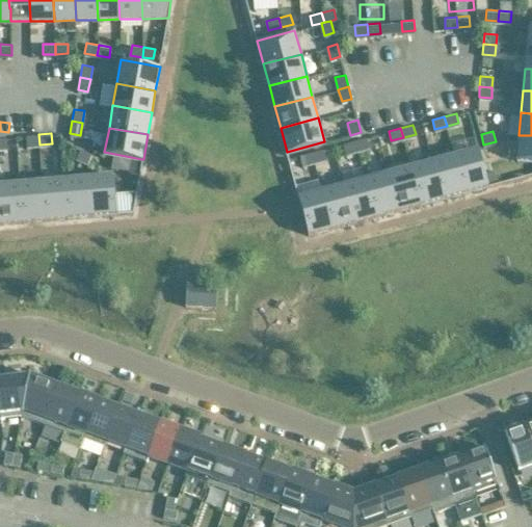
[(40,145),(38,134),(26,135),(27,146),(40,145)]
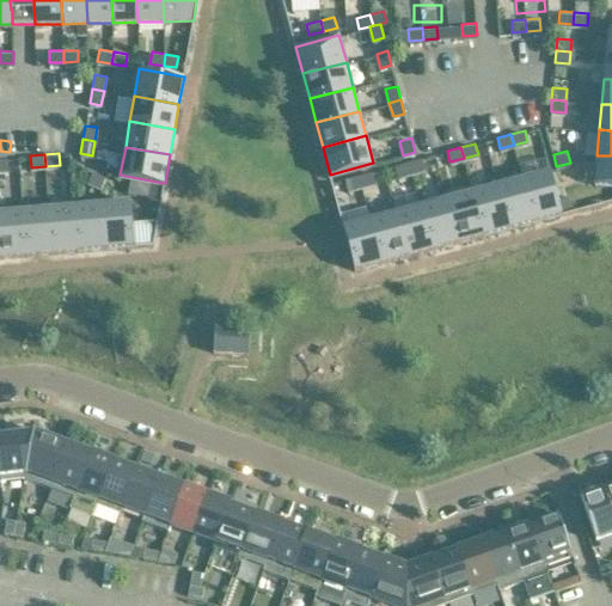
[(611,155),(597,155),(594,182),(611,183),(611,155)]
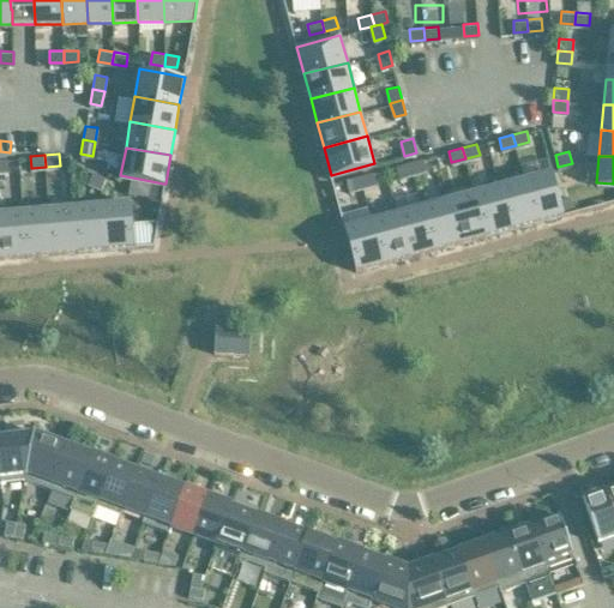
[(427,169),(423,157),(410,162),(413,173),(427,169)]
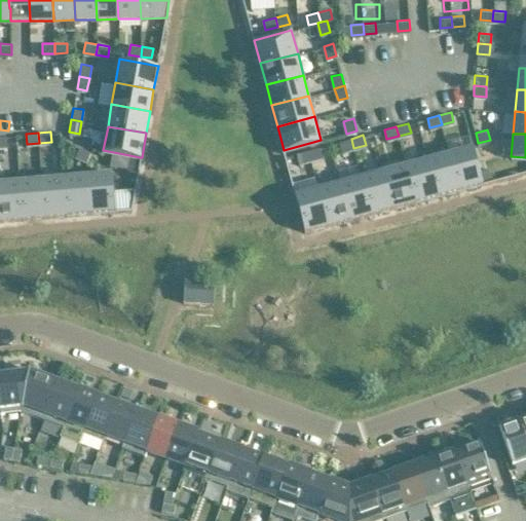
[(353,148),(351,139),(339,142),(342,151),(353,148)]
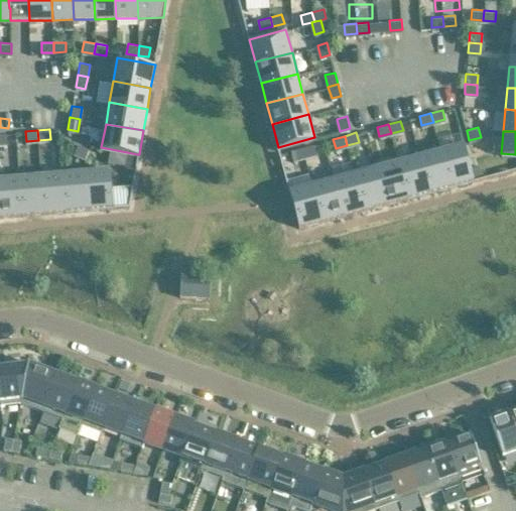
[(316,153),(314,143),(302,147),(305,156),(316,153)]
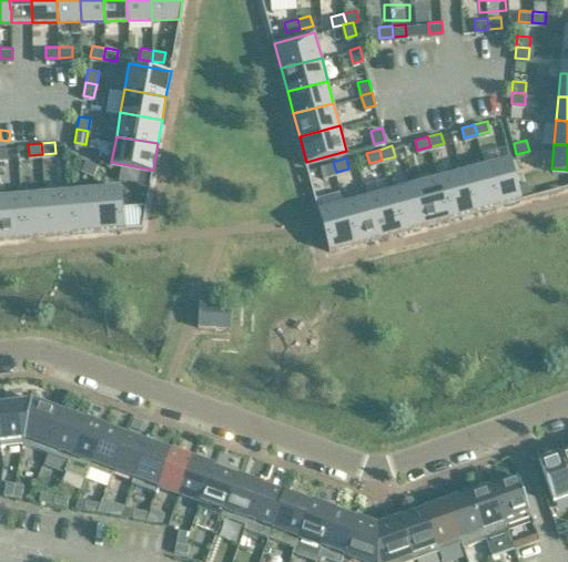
[(517,183),(510,157),(485,164),(496,204),(521,197),(520,195),(517,183)]
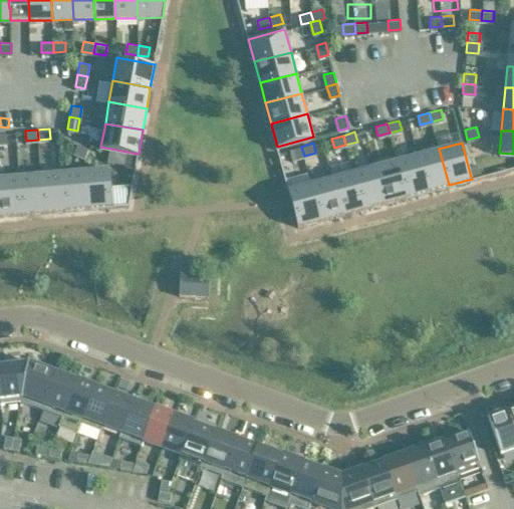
[(84,157),(88,148),(77,144),(73,153),(84,157)]
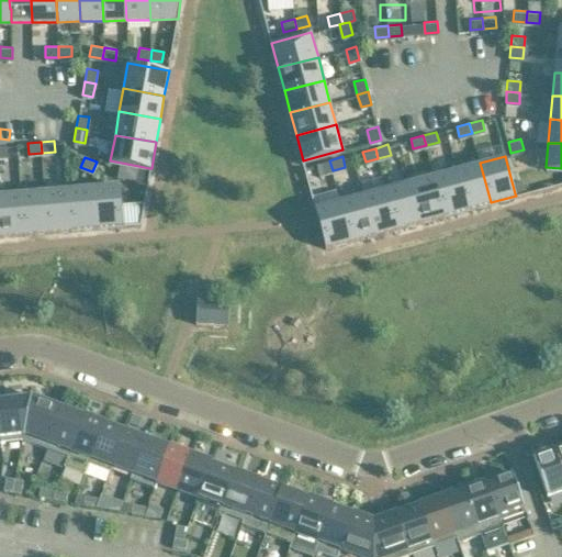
[(333,170),(329,160),(316,164),(319,174),(333,170)]
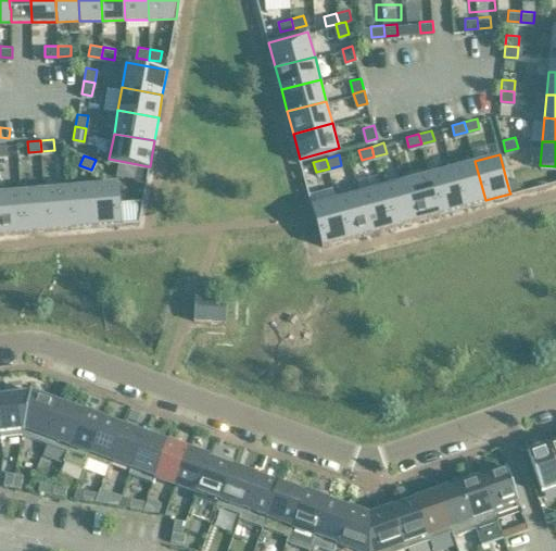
[(485,200),(475,161),(452,166),(463,207),(485,200)]
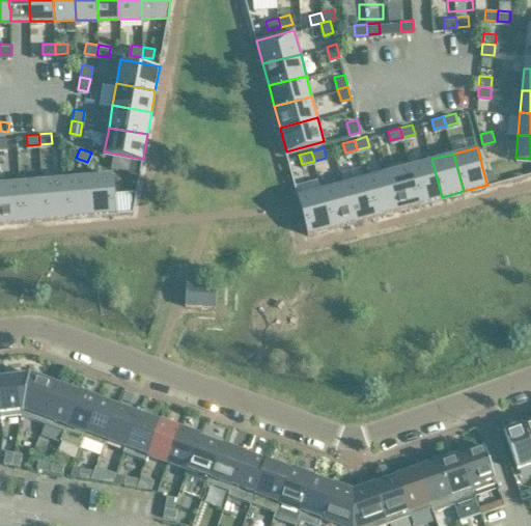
[(139,171),(141,159),(131,157),(129,169),(139,171)]
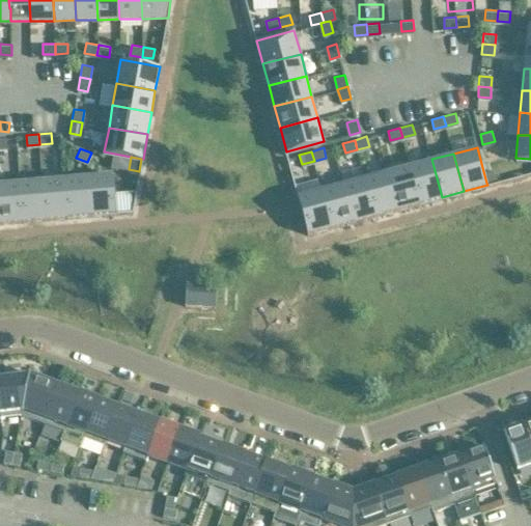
[(442,197),(431,159),(410,165),(420,202),(442,197)]
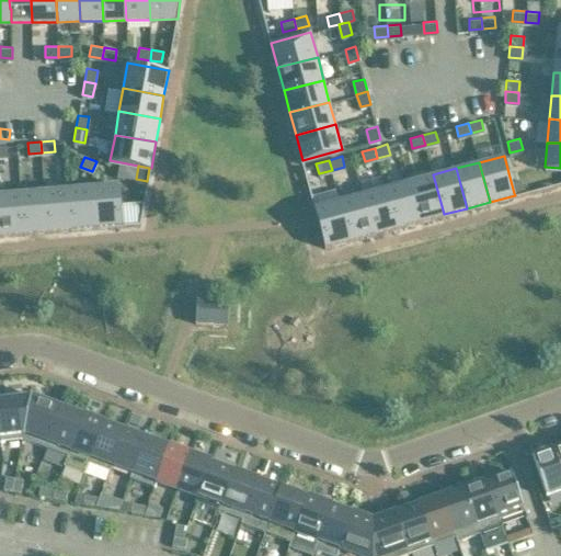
[(444,214),(433,174),(409,181),(420,220),(444,214)]
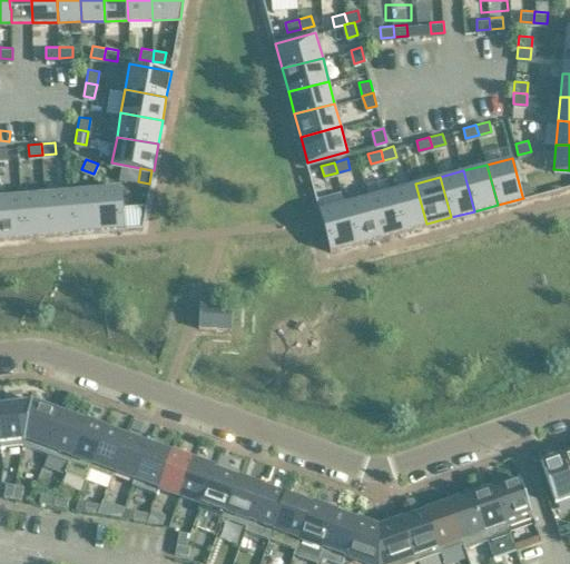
[(533,194),(530,180),(519,184),(522,196),(533,194)]
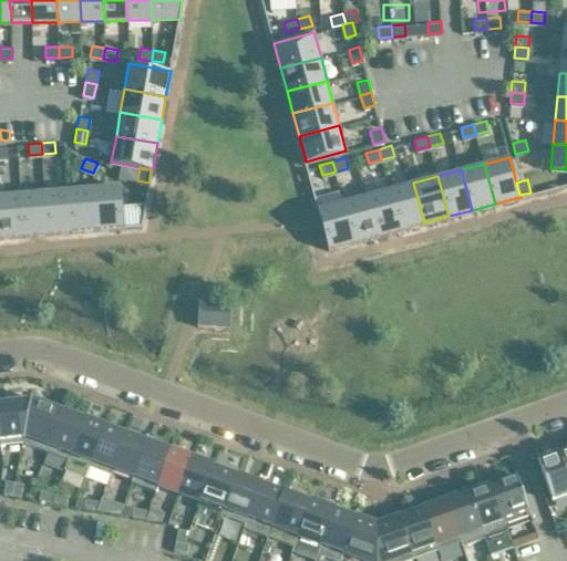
[(424,222),(413,183),(390,188),(400,229),(424,222)]
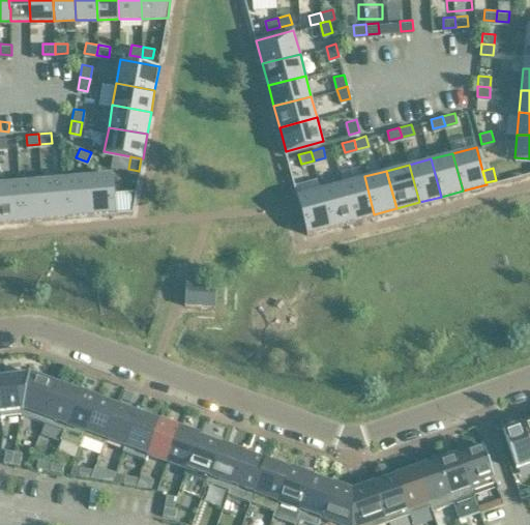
[(116,211),(113,173),(88,175),(91,213),(116,211)]
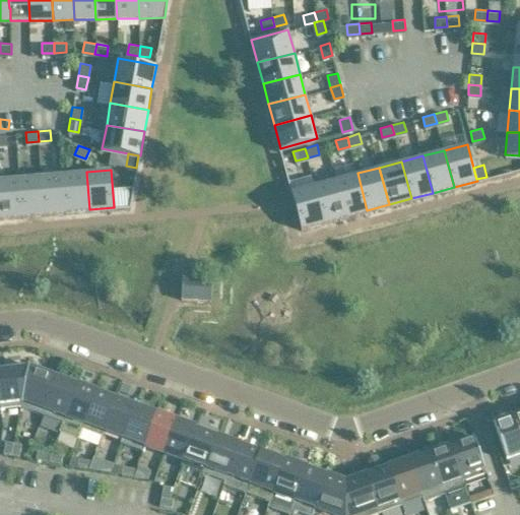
[(89,209),(86,172),(63,174),(67,211),(89,209)]
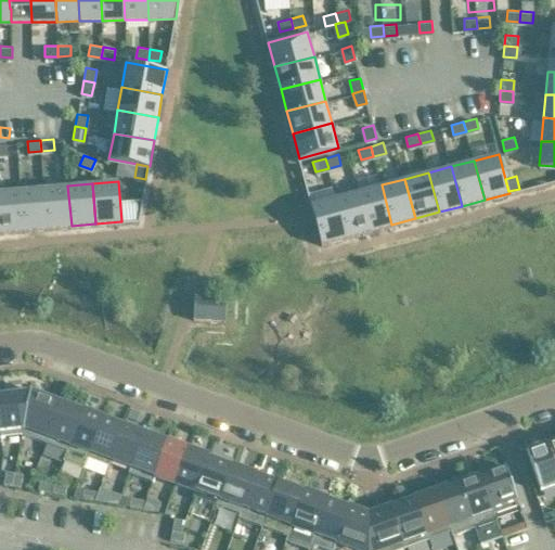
[(391,225),(382,184),(359,191),(369,230),(391,225)]
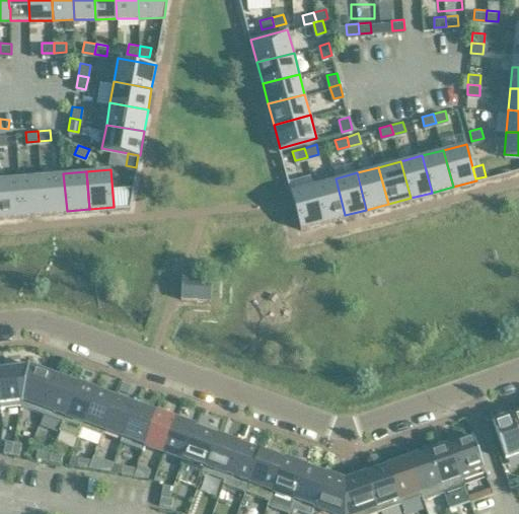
[(67,211),(63,173),(42,174),(46,213),(67,211)]
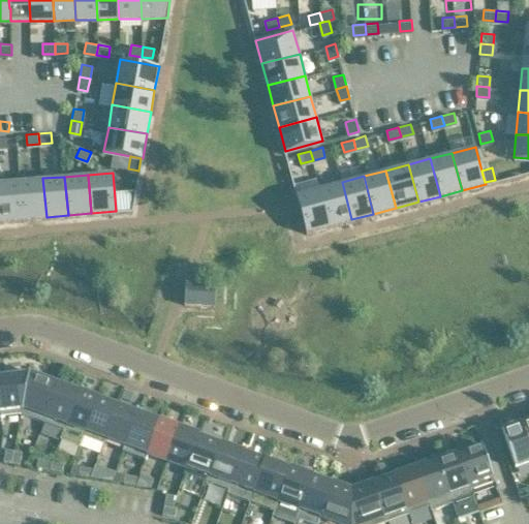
[(47,217),(42,178),(20,180),(24,219),(47,217)]
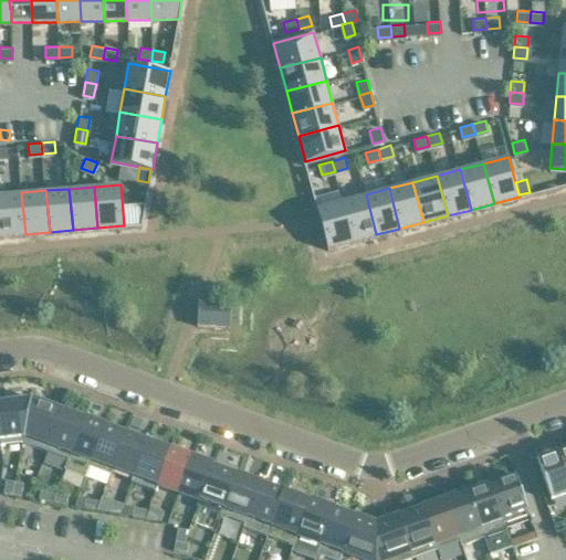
[(25,234),(21,192),(0,193),(0,223),(1,236),(25,234)]
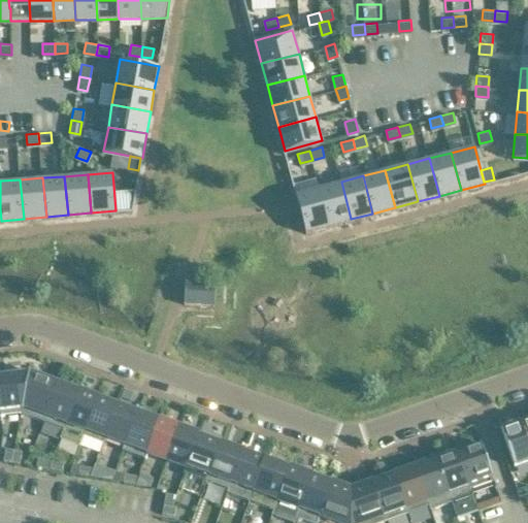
[(351,219),(341,182),(320,188),(330,225),(351,219)]
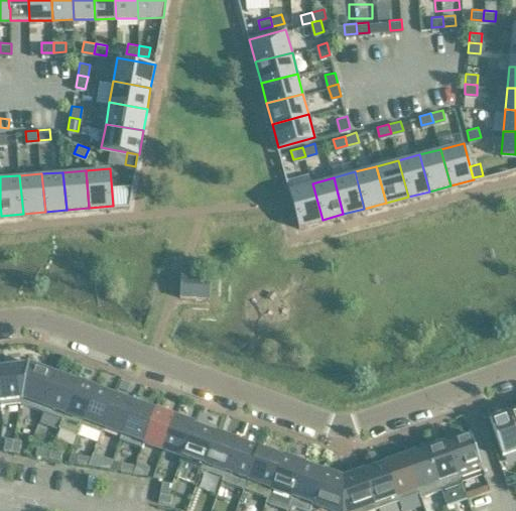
[(323,220),(312,183),(289,189),(299,226),(323,220)]
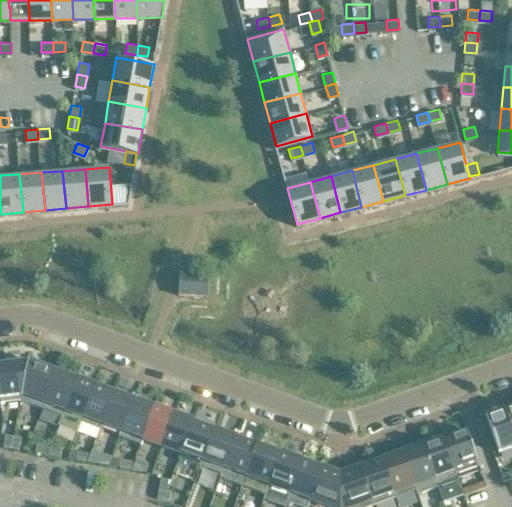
[(179,292),(208,294),(209,274),(180,272),(179,292)]
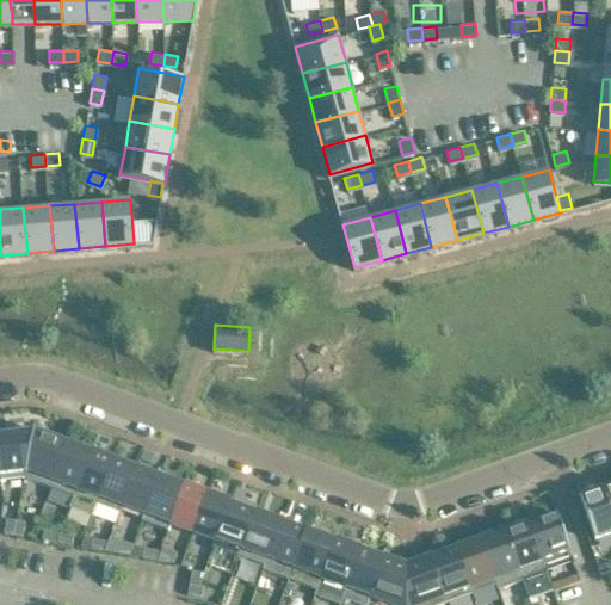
[(0,477),(24,475),(34,427),(0,431),(0,470),(0,473),(0,471),(0,477)]
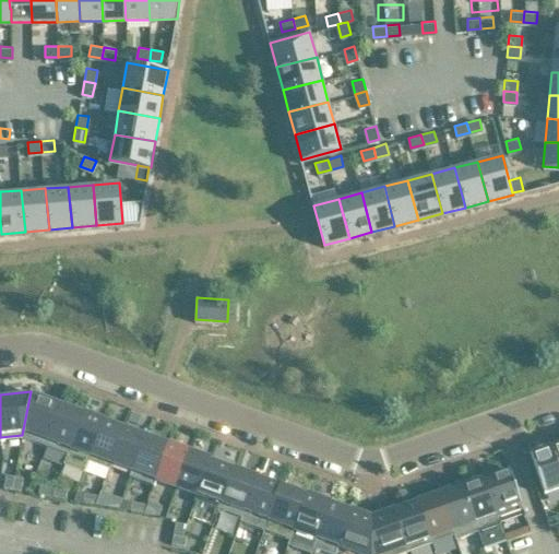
[(61,403),(31,391),(22,435),(47,444),(61,403)]
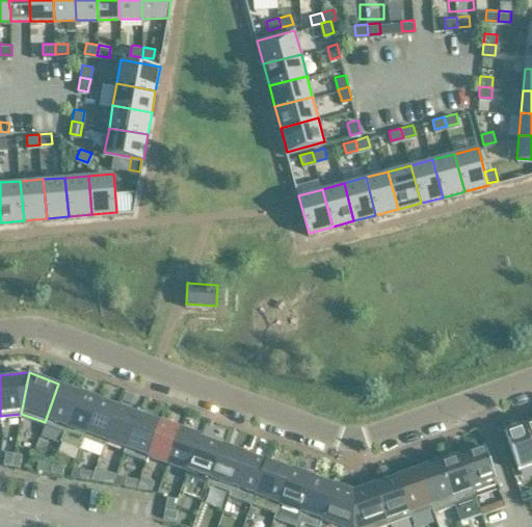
[(64,429),(78,391),(58,384),(45,422),(64,429)]
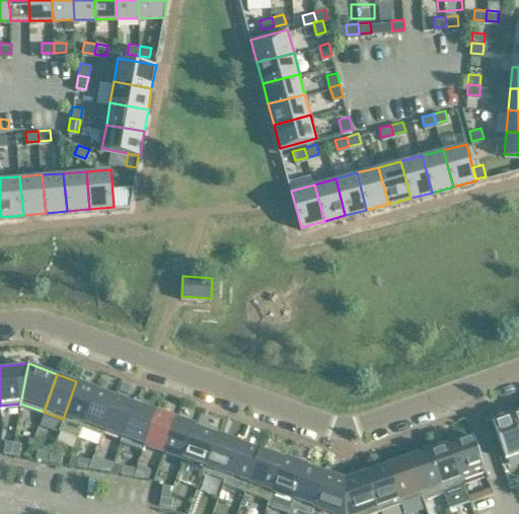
[(63,419),(59,428),(78,435),(82,426),(95,388),(76,381),(63,419)]
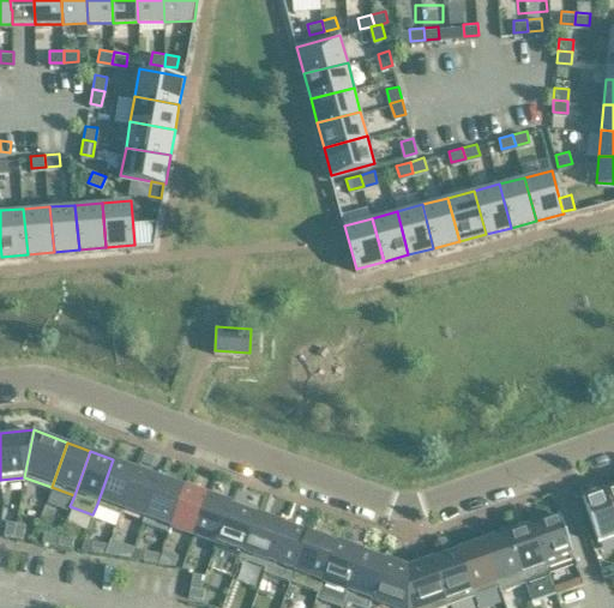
[(122,505),(137,468),(113,459),(97,504),(121,512),(124,505),(122,505)]
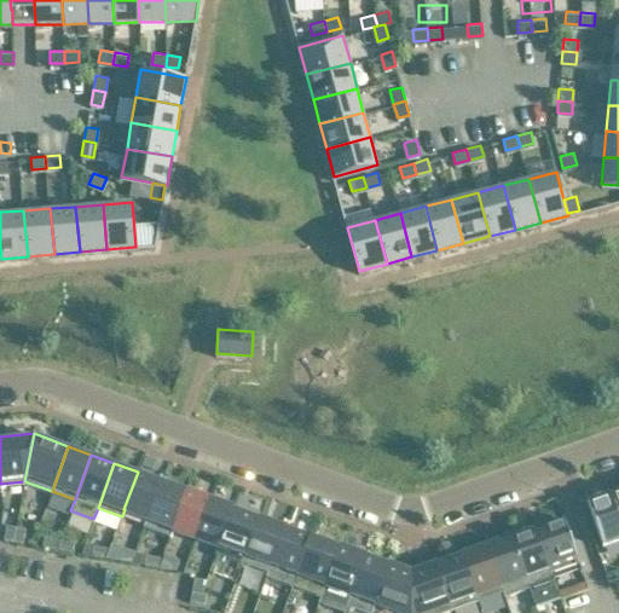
[(146,518),(161,479),(138,472),(123,509),(125,509),(145,518),(146,518)]
